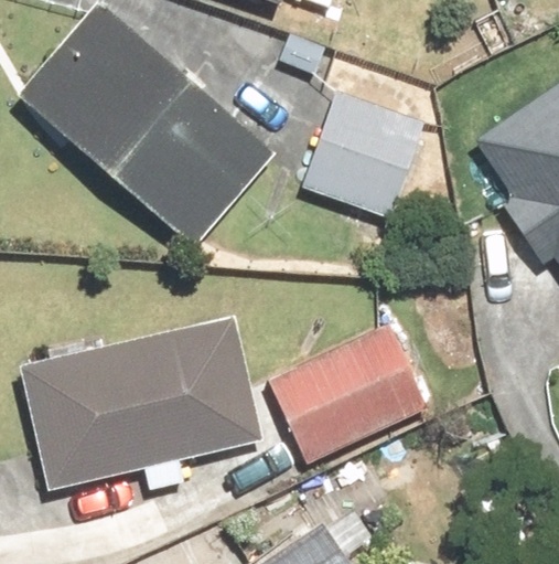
[(258,0),(282,9),(286,0),(314,0),(332,7),(334,0),(258,0)]
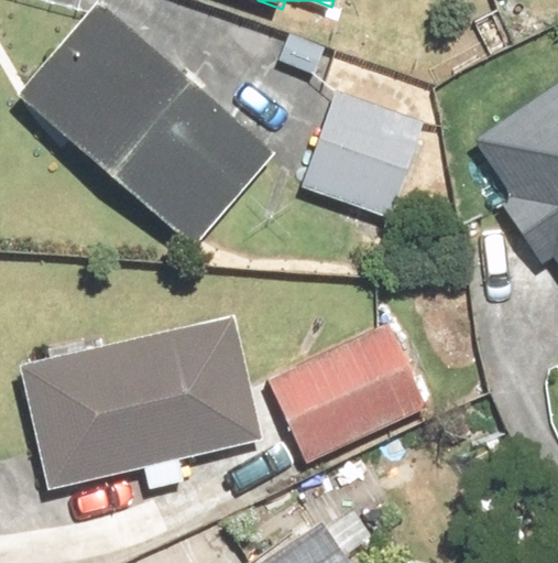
[(99,2),(19,95),(197,248),(277,155),(99,2)]
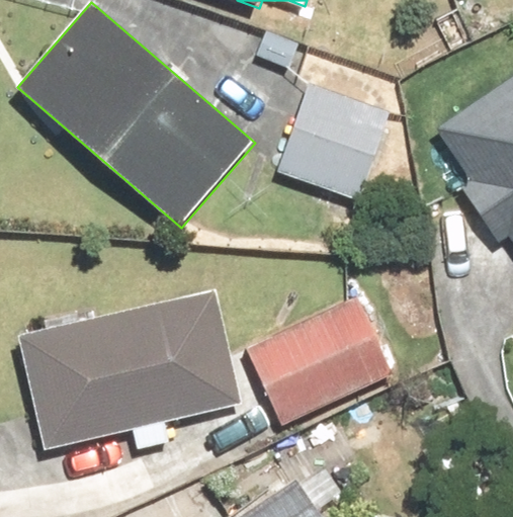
[(512,79),(437,128),(471,180),(459,187),(498,245),(508,238),(512,244),(512,79)]
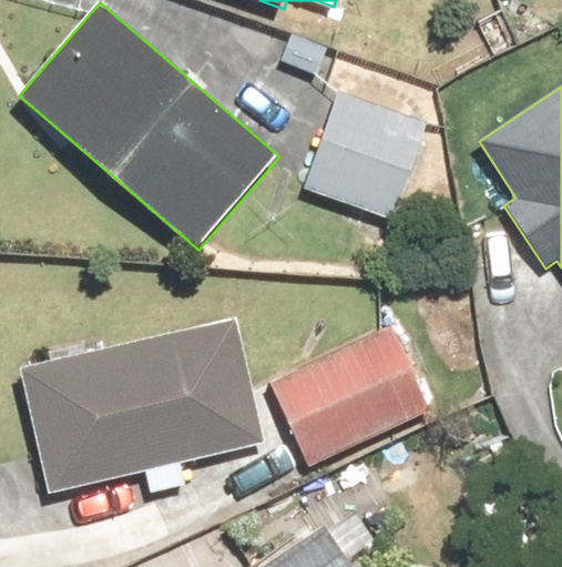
[(426,122),(334,92),(300,190),(392,220),(426,122)]
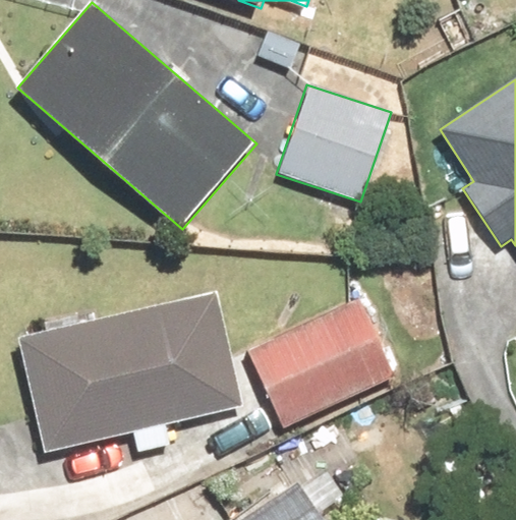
[(218,288),(16,334),(44,453),(131,432),(135,451),(169,443),(165,425),(245,407),(218,288)]
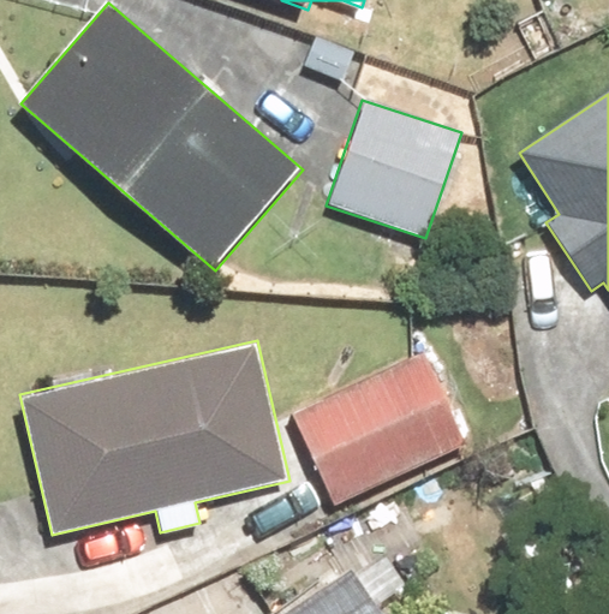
[(419,349),(287,411),(333,507),(465,445),(419,349)]
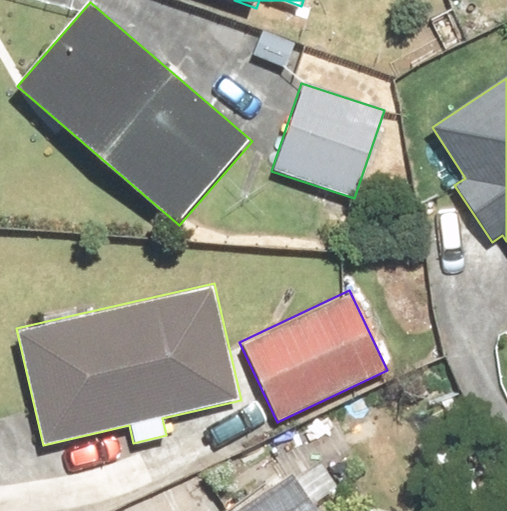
[(322,510),(293,469),(231,510),(322,510)]
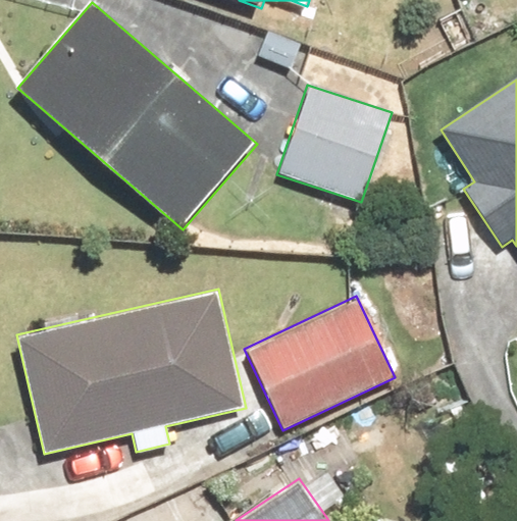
All buildings are outlined.
